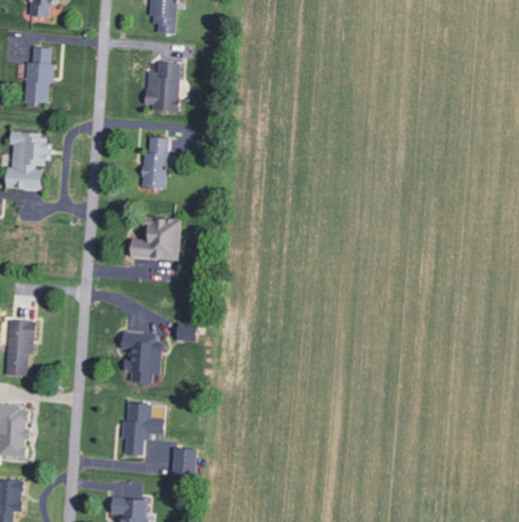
[(29,0),(30,15),(49,15),(49,5),(55,5),(55,0),(29,0)]
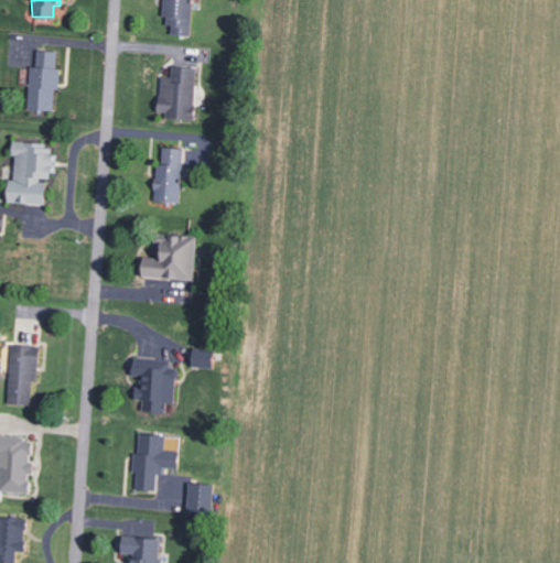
[(189,35),(190,0),(162,0),(162,24),(170,25),(169,34),(189,35)]
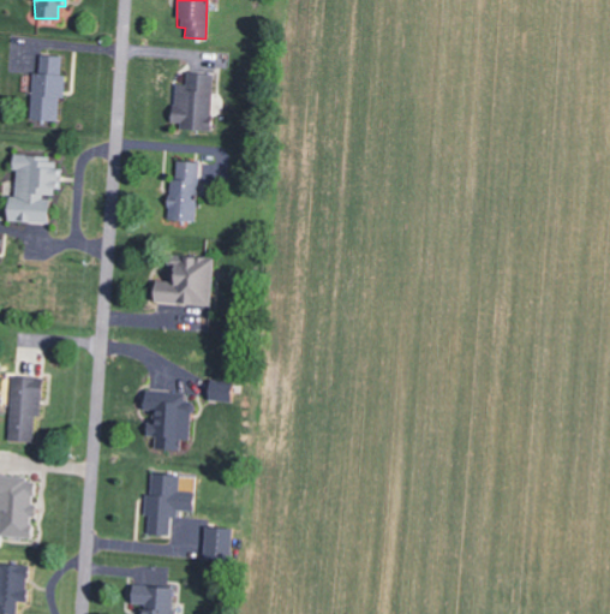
[(30,72),(28,119),(55,120),(57,96),(60,96),(63,55),(39,54),(37,73),(30,72)]
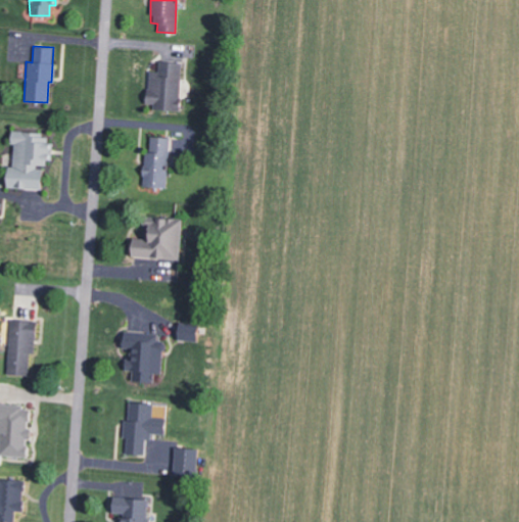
[(180,62),(156,61),(156,72),(146,72),(145,108),(178,109),(180,62)]
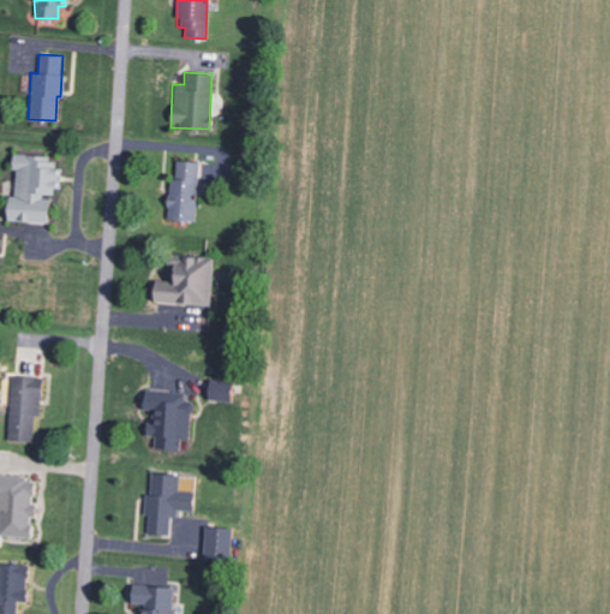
[(7,221),(47,224),(49,197),(57,197),(58,168),(51,168),(52,156),(13,154),(7,221)]
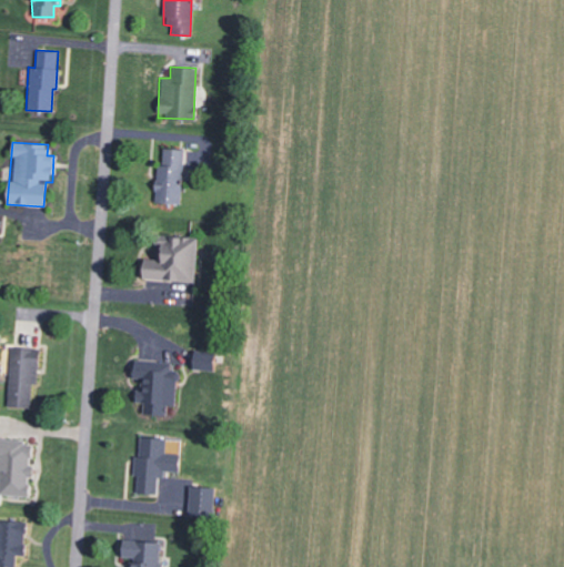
[(155,164),(153,203),(180,204),(182,149),(161,149),(160,165),(155,164)]
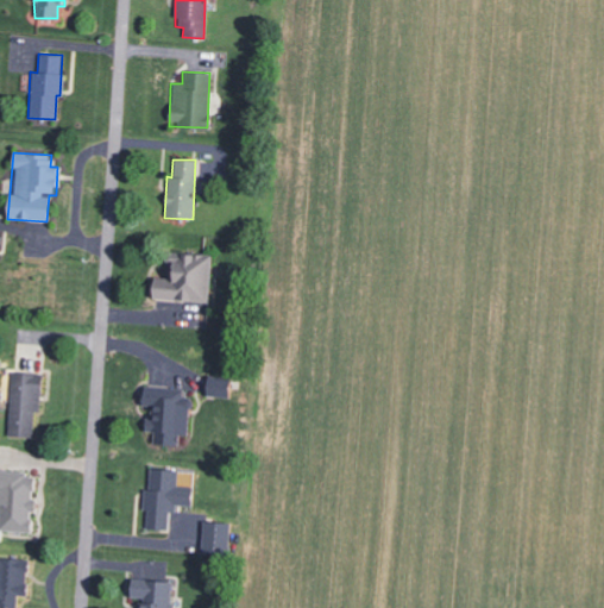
[(167,258),(165,279),(152,279),(151,300),(207,302),(209,255),(180,254),(180,258),(167,258)]
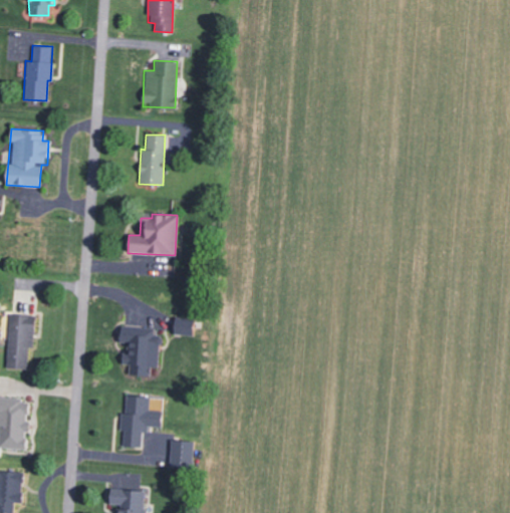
[(26,368),(27,346),(33,346),(34,315),(6,314),(5,368),(26,368)]
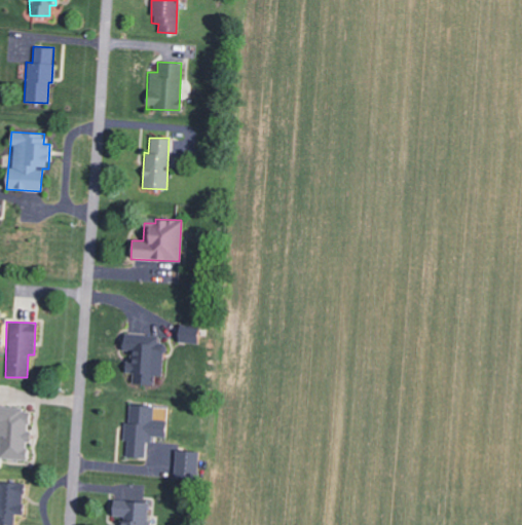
[(197,344),(198,334),(178,333),(177,343),(197,344)]
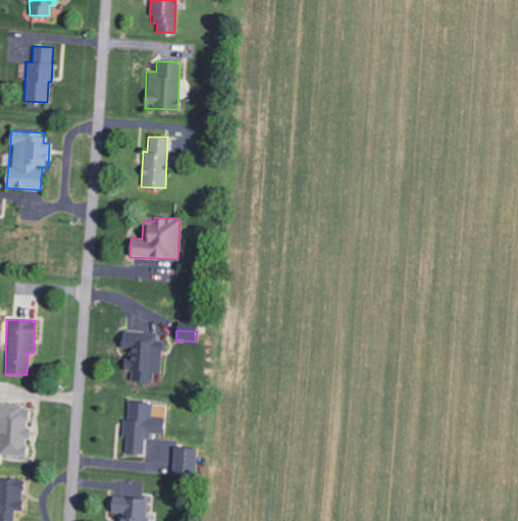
[(160,334),(121,332),(121,349),(125,349),(124,371),(130,371),(130,381),(151,382),(151,373),(159,373),(160,334)]
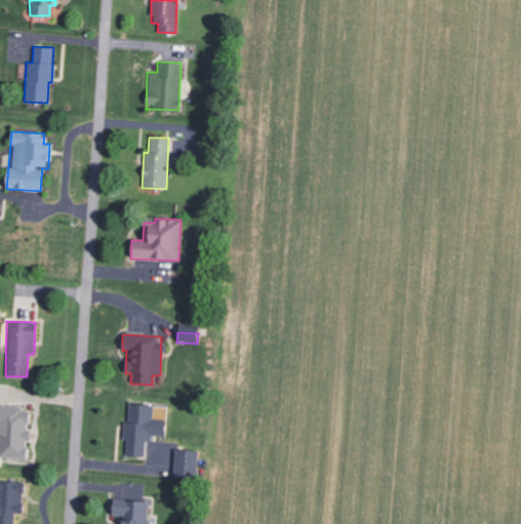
[(152,405),(127,404),(126,422),(123,421),(122,456),(145,458),(146,436),(164,436),(165,420),(151,419),(152,405)]
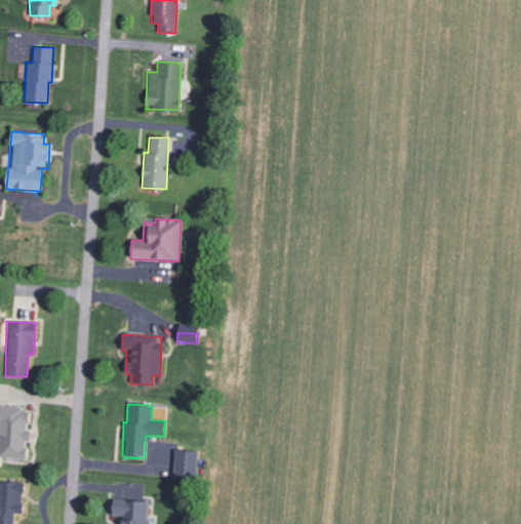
[(0,457),(26,458),(29,408),(0,405),(0,457)]
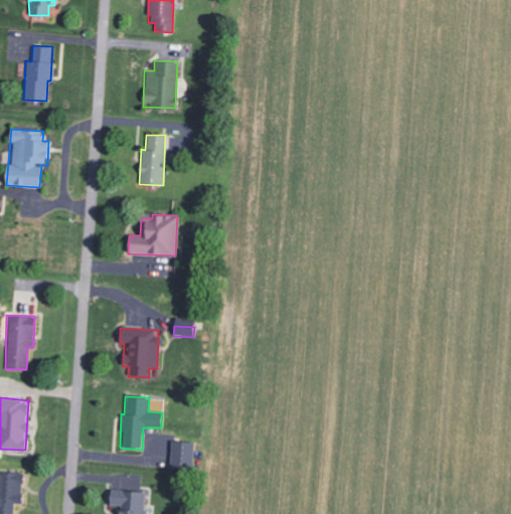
[(192,442),(169,442),(169,471),(192,471),(192,442)]
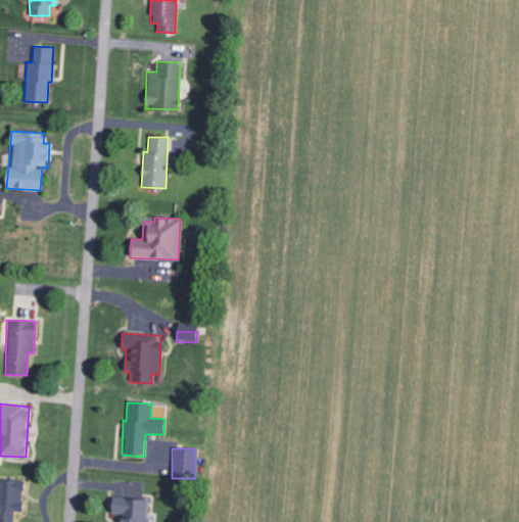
[(0,521),(12,521),(12,512),(20,512),(22,480),(0,478),(0,521)]
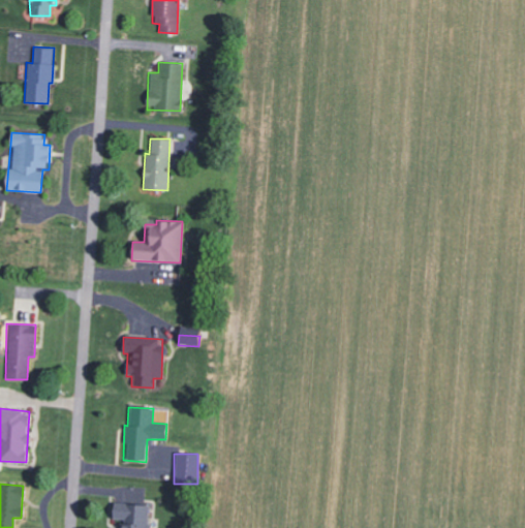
[(147,527),(148,504),(113,503),(112,520),(118,521),(117,527),(147,527)]
